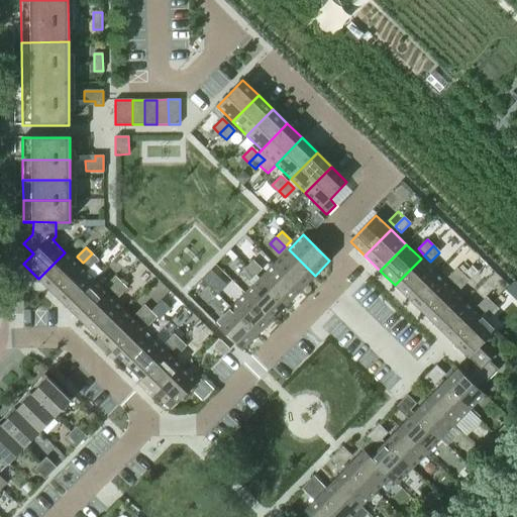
[(315,276),(289,249),(274,265),(301,291),(315,276)]
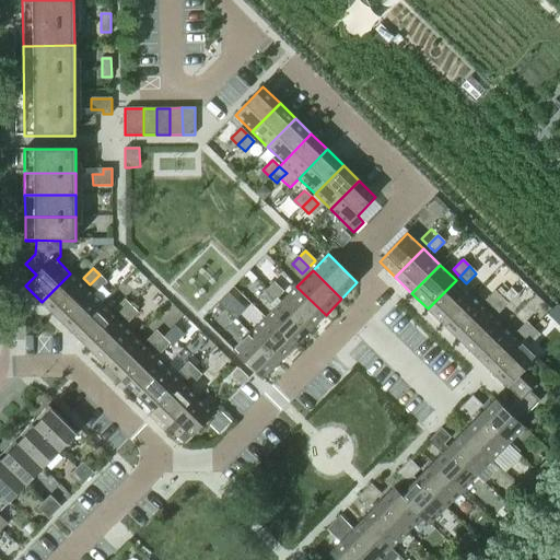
[(57,317),(85,288),(70,273),(42,302),(57,317)]
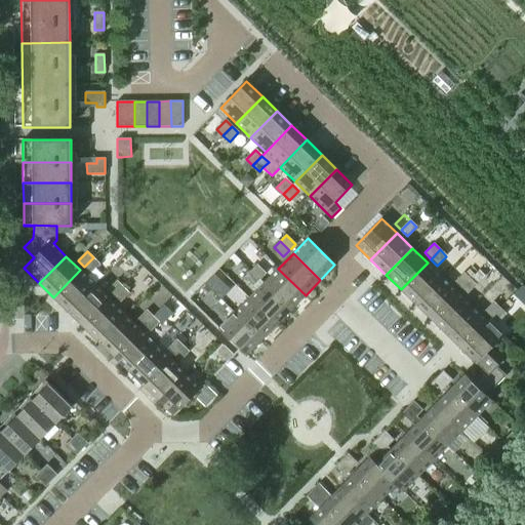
[(90,273),(99,265),(93,257),(84,267),(90,273)]
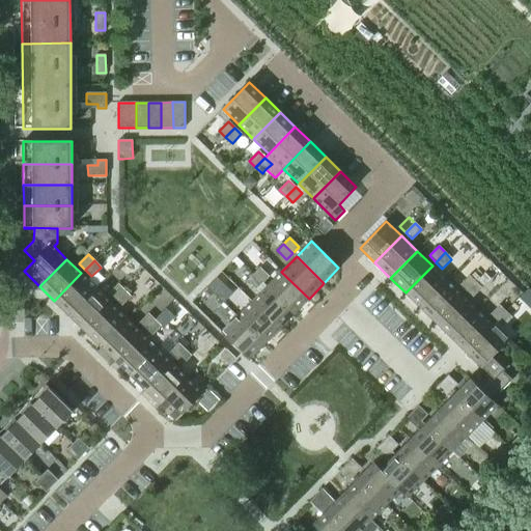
[(420,307),(447,280),(432,266),(406,292),(420,307)]
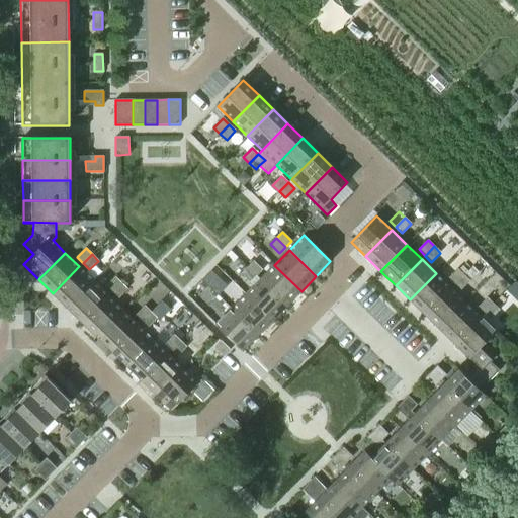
[(262,270),(253,261),(247,267),(257,276),(262,270)]
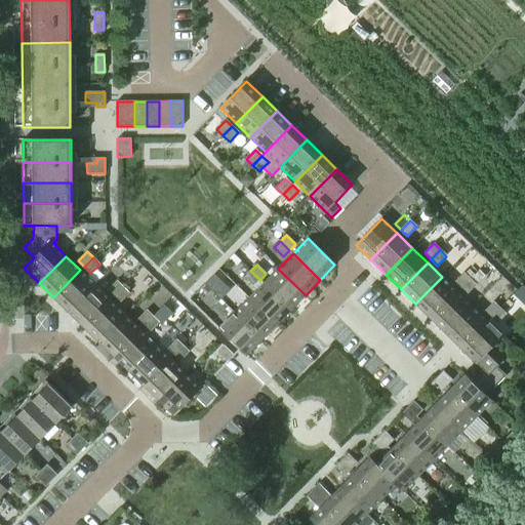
[(306,295),(278,269),(270,277),(266,274),(260,280),(290,310),(306,295)]
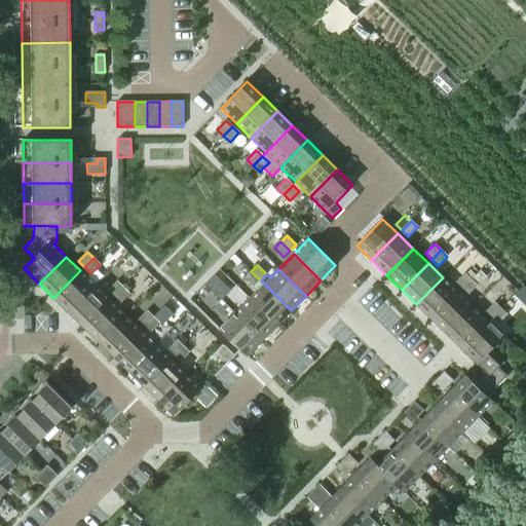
[(69,312),(96,286),(80,270),(53,298),(69,312)]
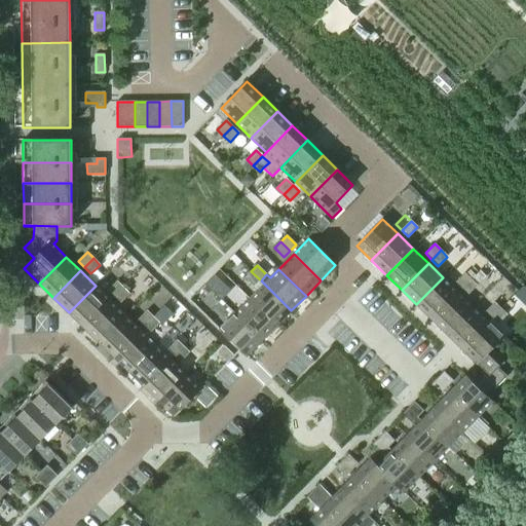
[(261,280),(251,271),(245,277),(254,287),(261,280)]
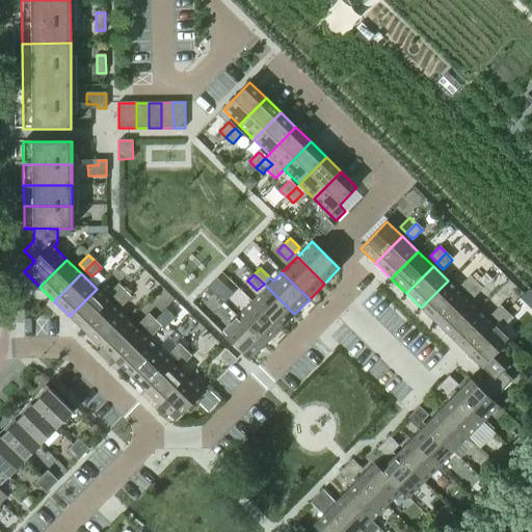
[(467,292),(476,283),(470,276),(460,286),(467,292)]
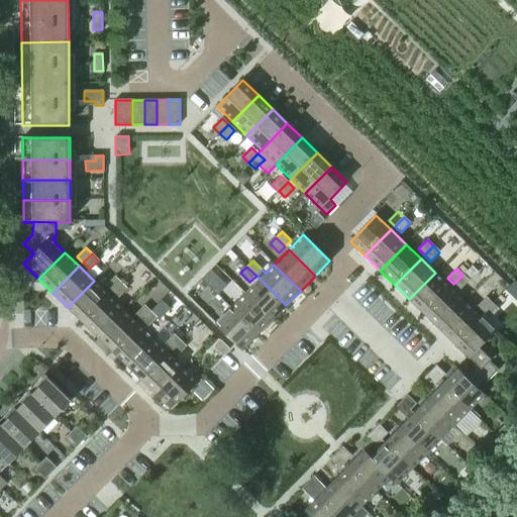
[(424,314),(450,287),(435,273),(409,299),(424,314)]
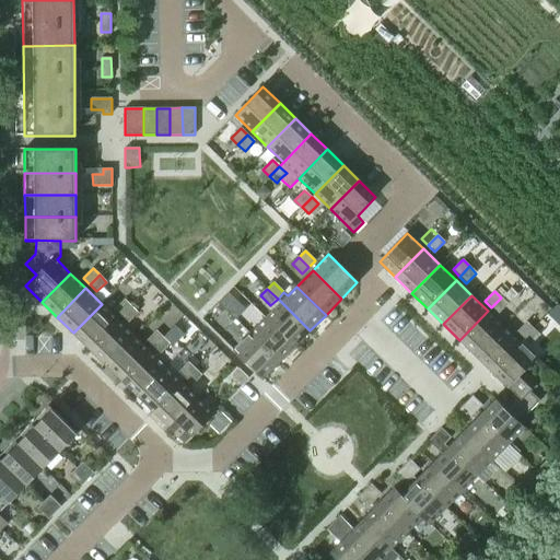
[(498,314),(508,304),(501,298),(491,307),(498,314)]
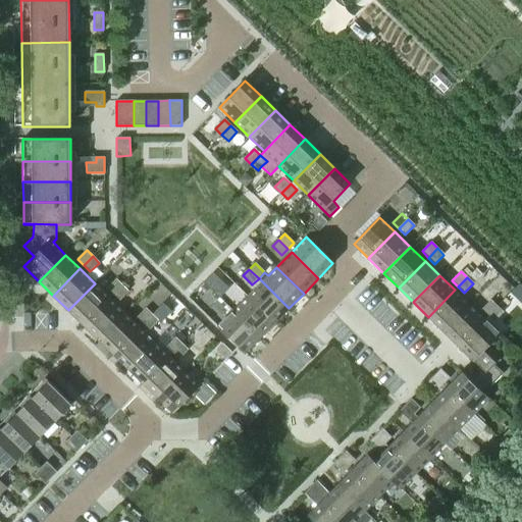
[(289,308),(259,278),(252,284),(256,289),(247,297),(274,323),(289,308)]
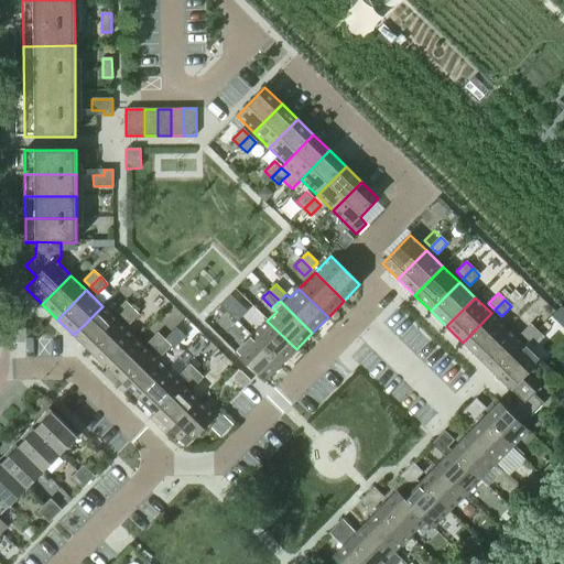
[(122,318),(132,308),(126,302),(116,312),(122,318)]
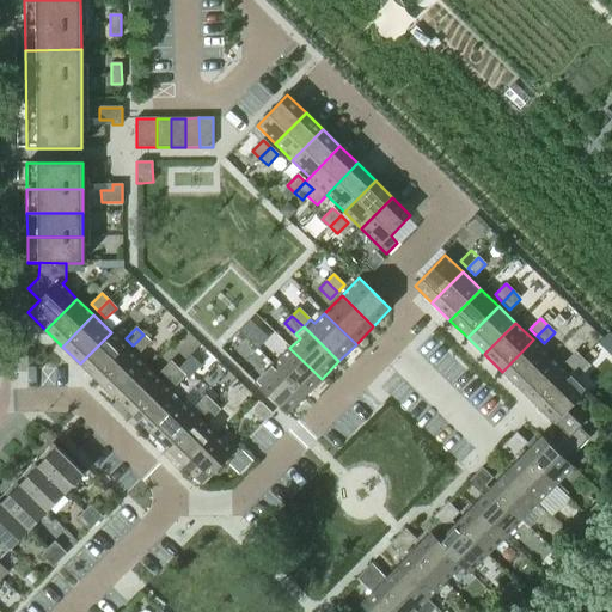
[(129,349),(111,332),(80,363),(98,380),(129,349)]
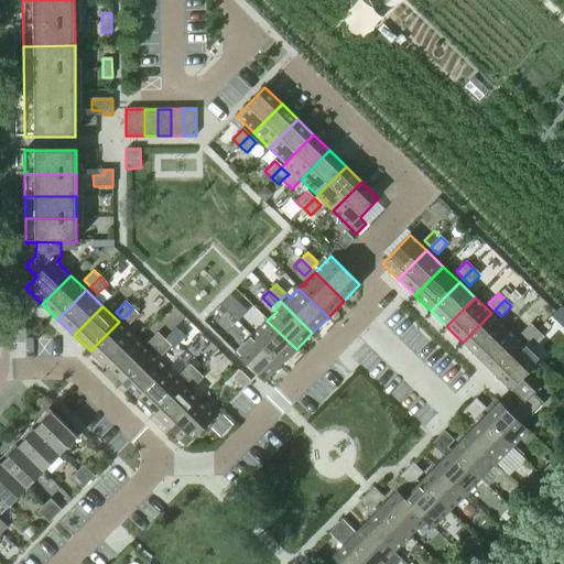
[(561,333),(563,328),(563,311),(560,307),(559,308),(555,313),(548,320),(561,333)]
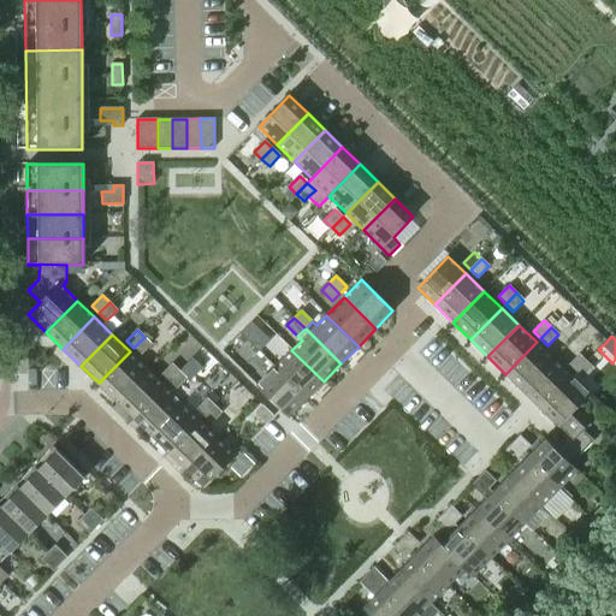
[(141,355),(152,344),(144,337),(134,348),(141,355)]
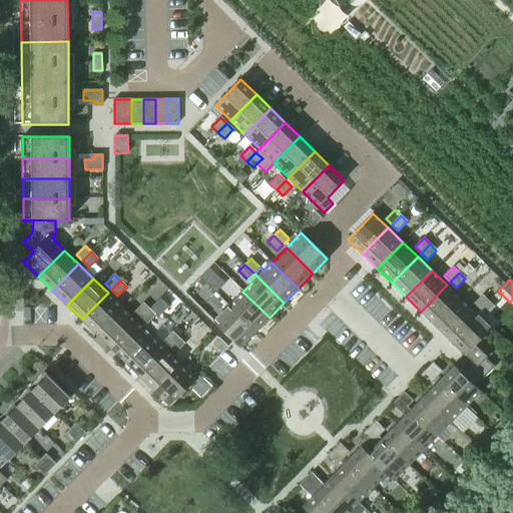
[(436,326),(461,300),(447,285),(421,312),(436,326)]
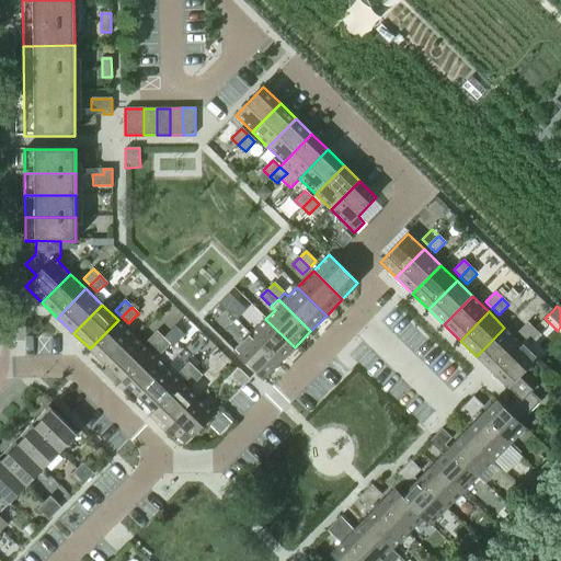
[(253,324),(243,315),(237,321),(247,331),(253,324)]
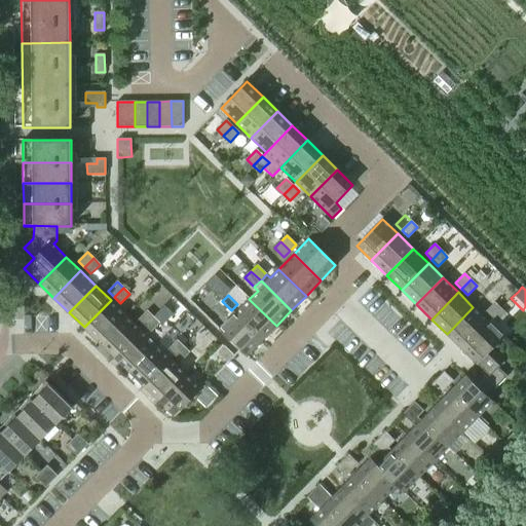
[(276,326),(249,299),(234,314),(262,340),(276,326)]
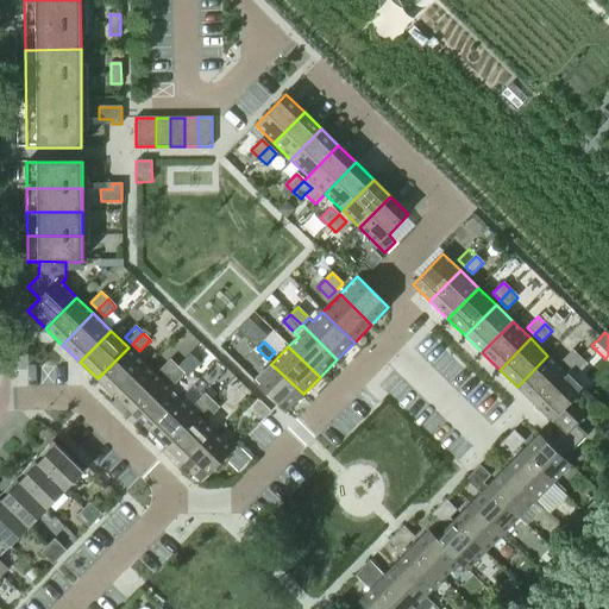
[(115,396),(145,365),(129,347),(98,378),(115,396)]
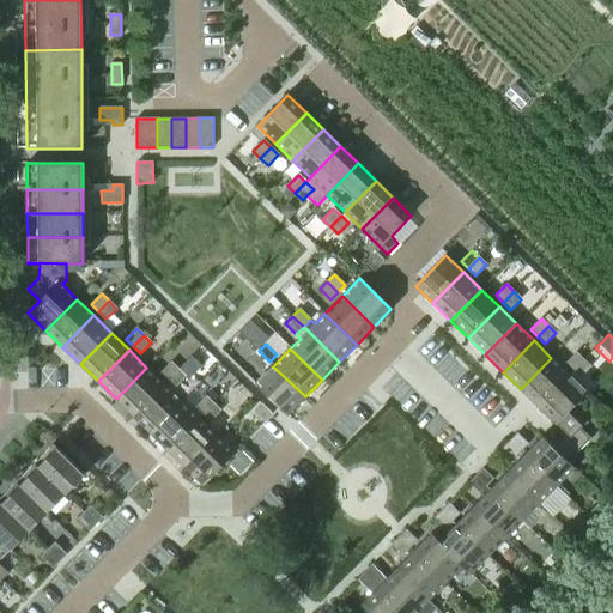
[(262,369),(269,362),(259,351),(252,358),(262,369)]
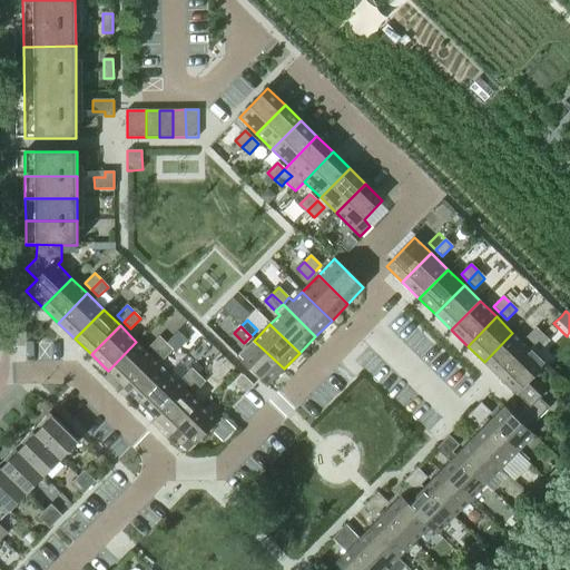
[(533,344),(542,334),(536,327),(526,338),(532,345),(533,344)]
